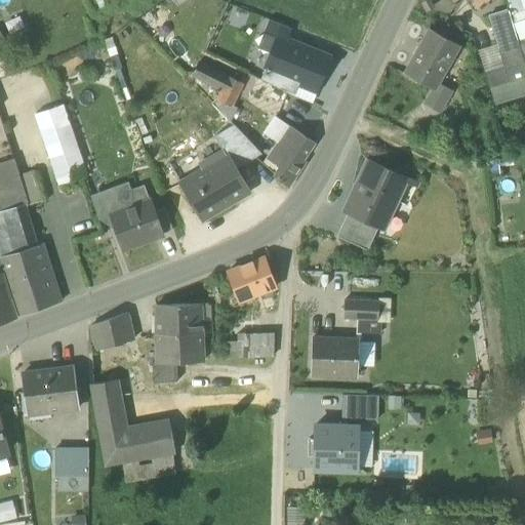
[(94,0),(101,12),(128,0),(94,0)]
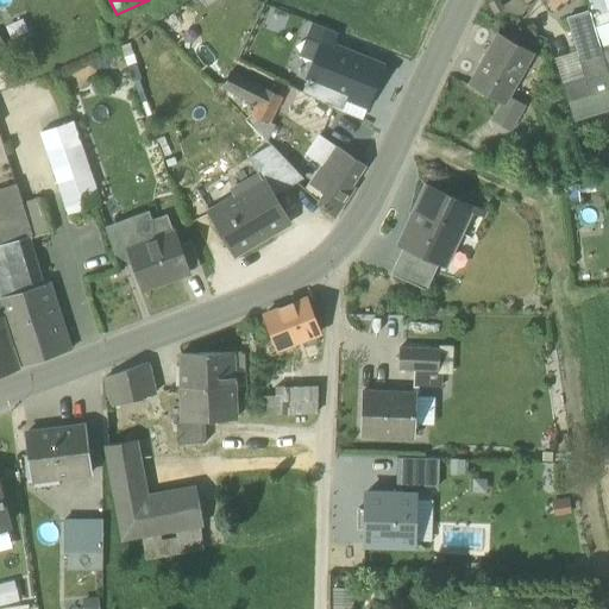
[(608,0),(585,0),(589,12),(590,17),(608,10),(608,0)]
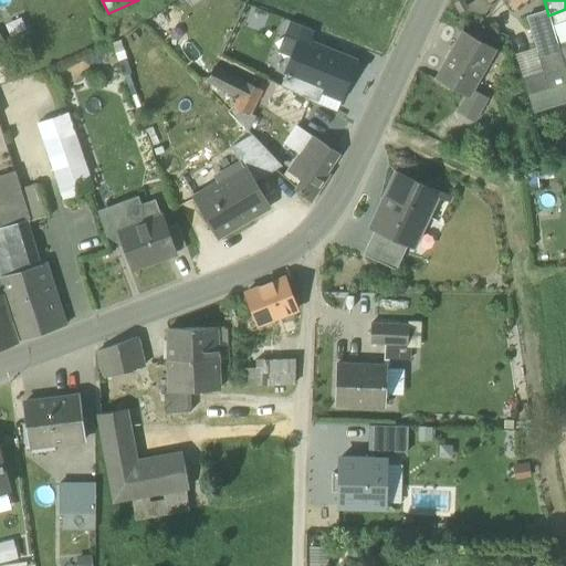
[(565,9),(548,16),(565,72),(565,9)]
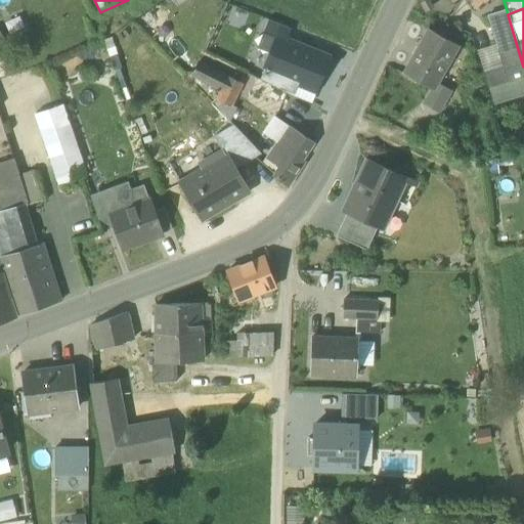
[(491,71),(500,101),(523,94),(523,67),(508,14),(507,10),(488,15),(496,45),(504,67),(491,71)]
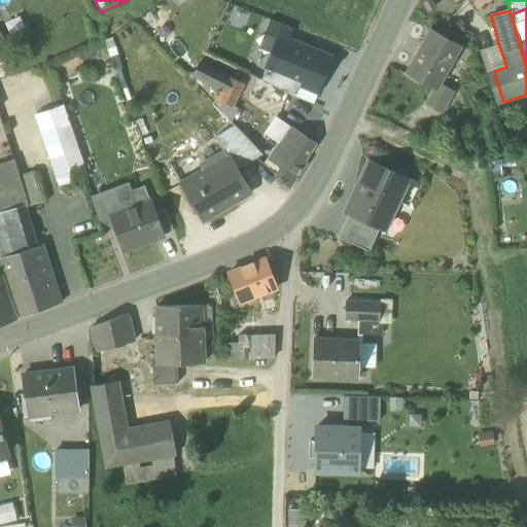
[(278,36),(288,40),(292,29),(270,20),(265,32),(278,38),(278,36)]
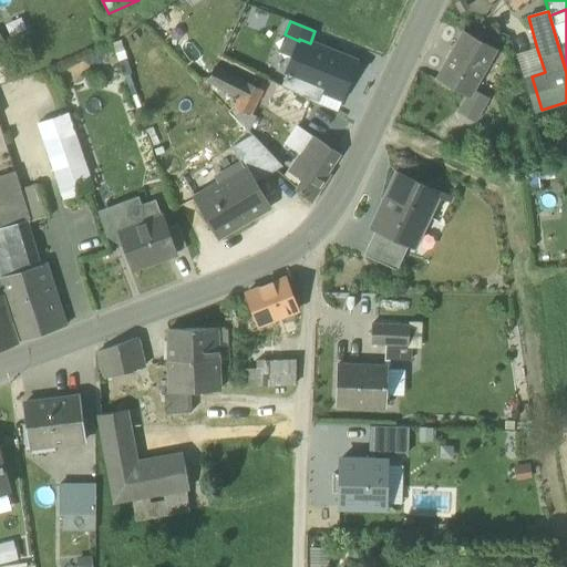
[(466,94),(470,96),(472,92),(495,47),(464,30),(439,80),(466,94)]
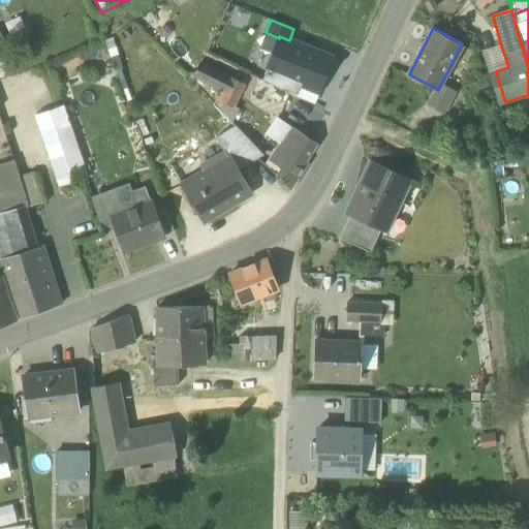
[(279,38),(266,32),(259,48),(273,54),(279,38)]
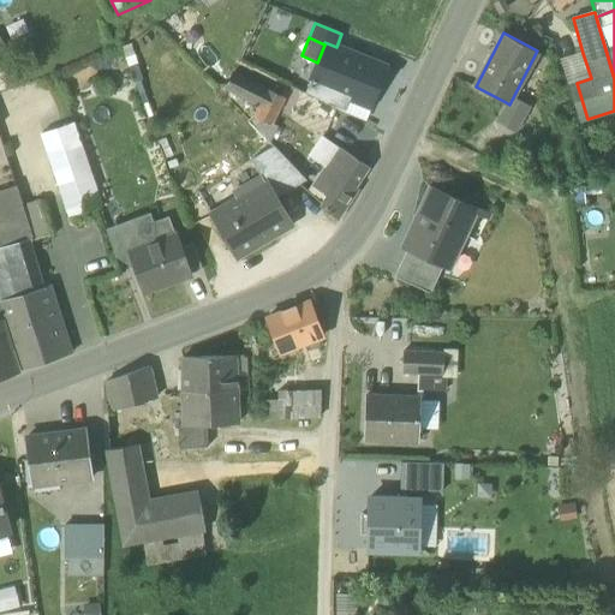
[(348,99),(369,107),(386,67),(336,47),(324,42),(324,45),(317,63),(310,79),(340,91),(339,94),(348,99)]
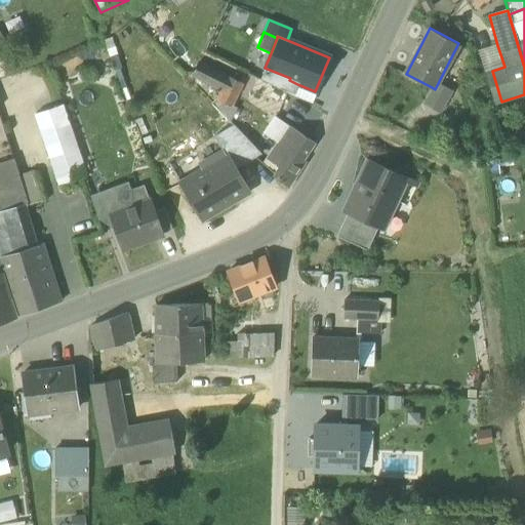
[(478,51),(484,73),(492,71),(505,67),(497,45),(478,51)]
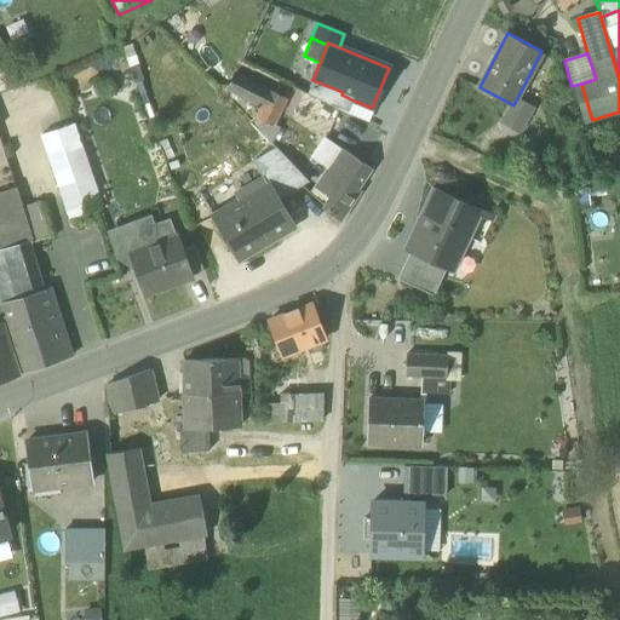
[(286,99),(269,91),(258,86),(234,74),(228,87),(240,93),(239,97),(260,107),(256,118),(273,126),(286,99)]
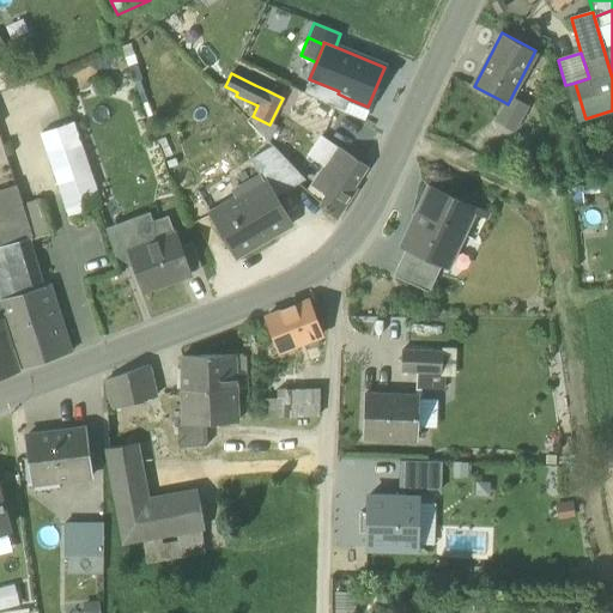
[(339,91),(309,79),(303,92),(341,111),(347,98),(338,93),(339,91)]
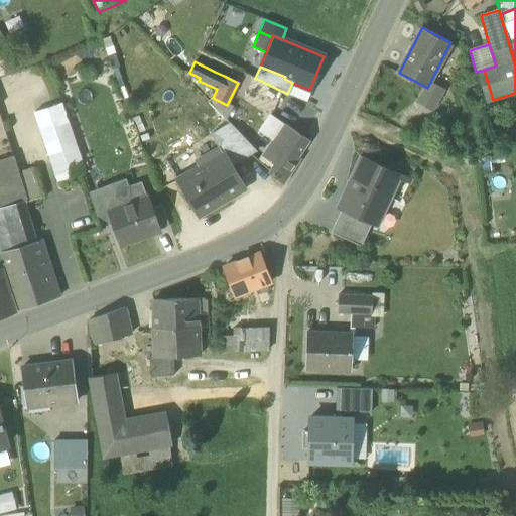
[(486,103),(493,100),(484,70),(476,72),(486,103)]
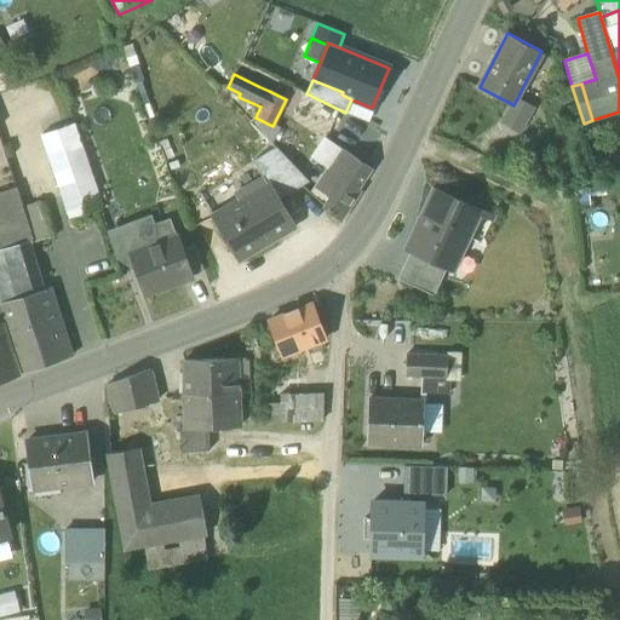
[(351,99),(345,113),(367,121),(372,108),(351,99)]
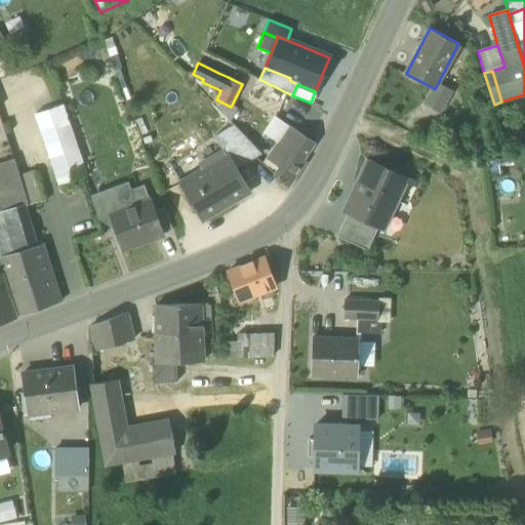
[(423,104),(441,112),(451,92),(437,85),(435,89),(432,87),(423,104)]
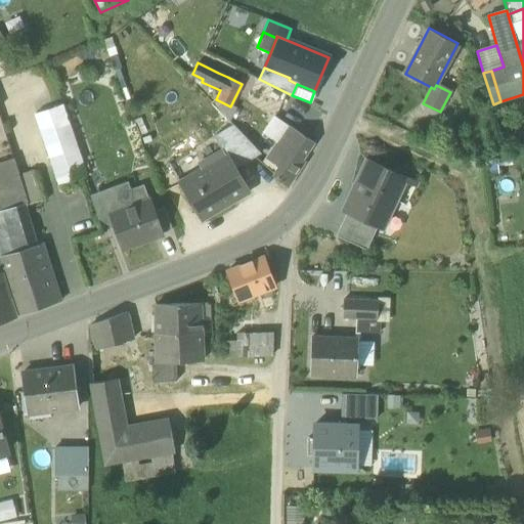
[(34,114),(57,182),(85,173),(61,104),(34,114)]
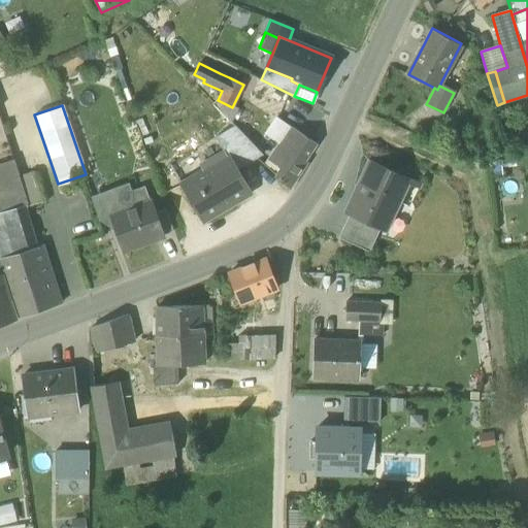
[(279,143),(291,127),(275,117),(264,133),(279,143)]
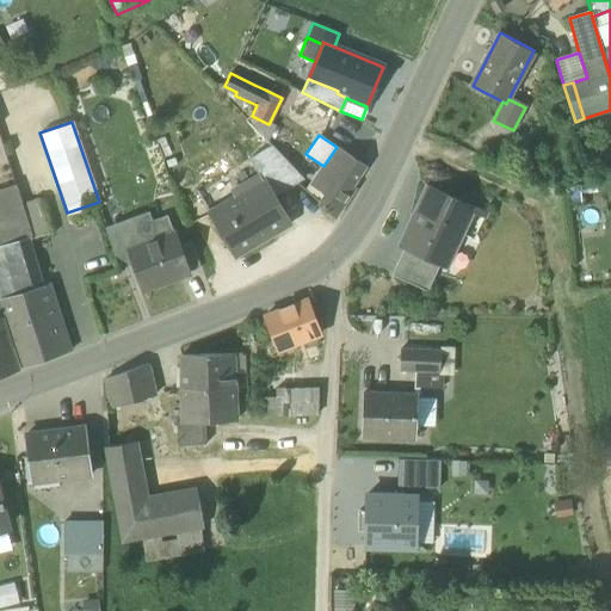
[(265,181),(273,196),(304,179),(271,144),(250,156),(264,181),(265,181)]
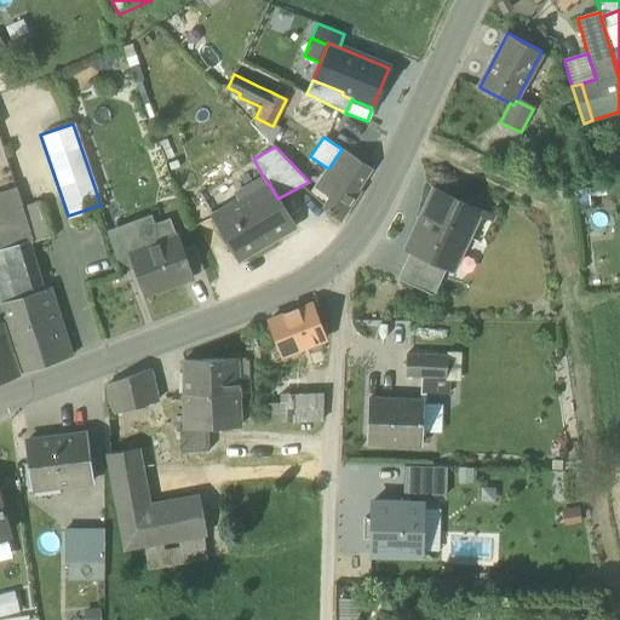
[(325,207),(340,223),(360,193),(357,191),(372,167),(342,149),(328,168),(315,188),(331,199),(325,207)]
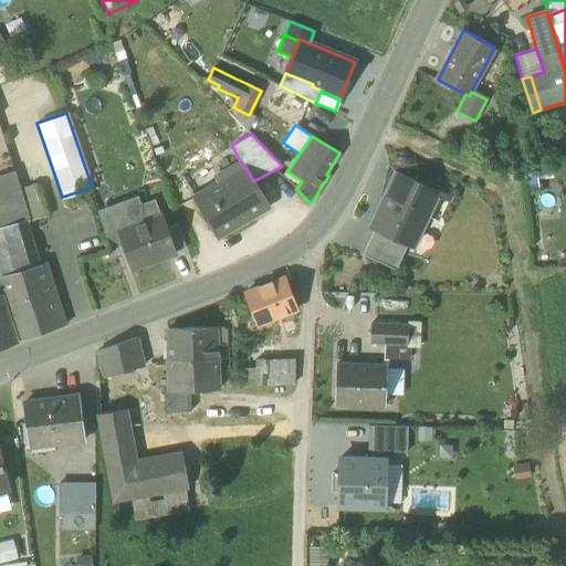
[(195,199),(216,236),(251,216),(248,209),(263,199),(253,181),(245,168),(244,168),(218,184),(219,186),(195,199)]
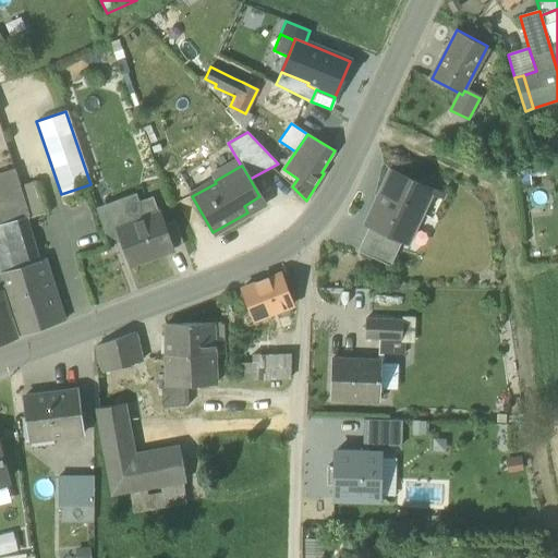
[(25,217),(29,215),(20,185),(14,169),(0,173),(0,223),(0,225),(25,217)]
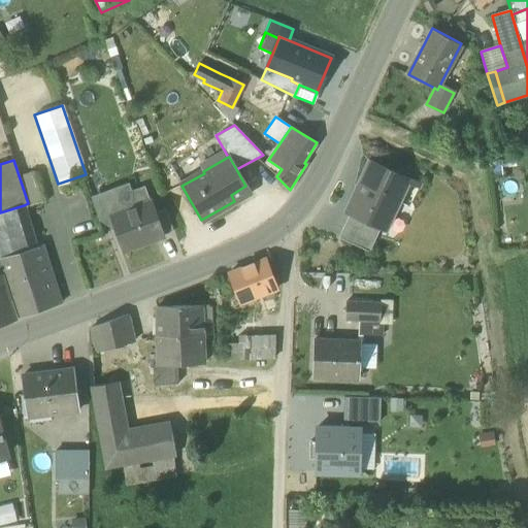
[(380,229),(382,230),(395,202),(393,201),(403,177),(368,163),(357,186),(361,188),(349,215),(380,229)]
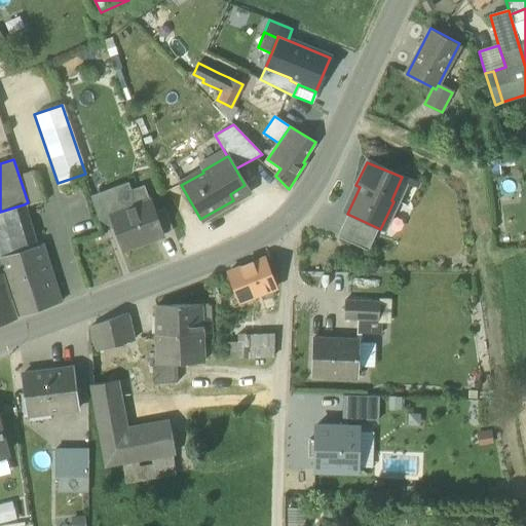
[(32,172),(19,175),(28,202),(28,204),(41,201),(32,172)]
